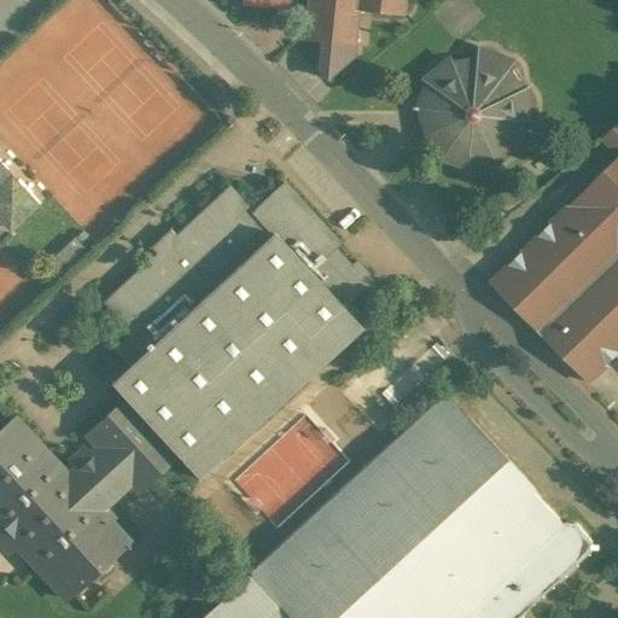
[(313,0),(313,15),(308,15),(305,39),(314,39),(316,42),(320,40),(322,40),(321,47),(313,54),(320,63),(319,70),(326,79),(354,56),(356,19),(351,19),(353,9),(386,11),(389,15),(391,12),(403,13),(403,0),(313,0)]
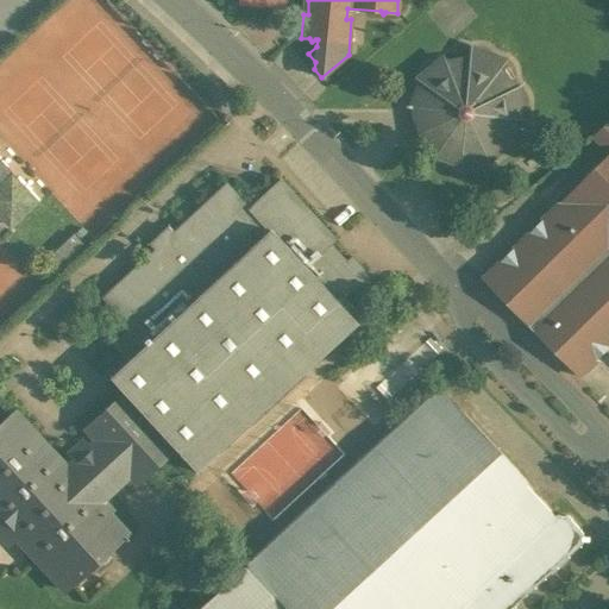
[(446,57),(420,79),(424,81),(413,108),(422,110),(425,120),(426,130),(421,132),(438,152),(437,155),(464,164),(490,161),(514,142),(503,135),(510,118),(523,119),(527,119),(522,86),(516,88),(501,70),(508,61),(473,48),(472,58),(449,62),(446,57)]
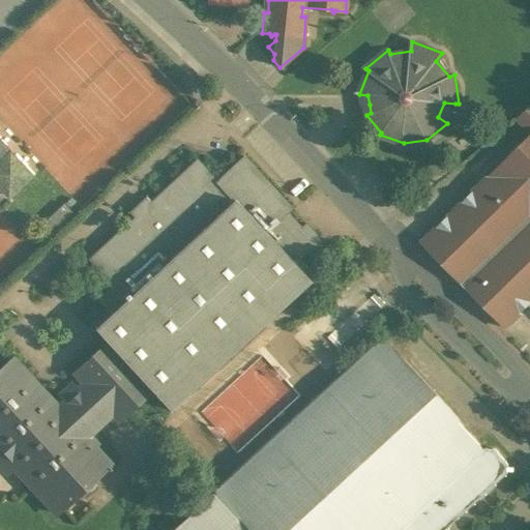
[(438,117),(447,123),(455,104),(444,102),(438,117)]
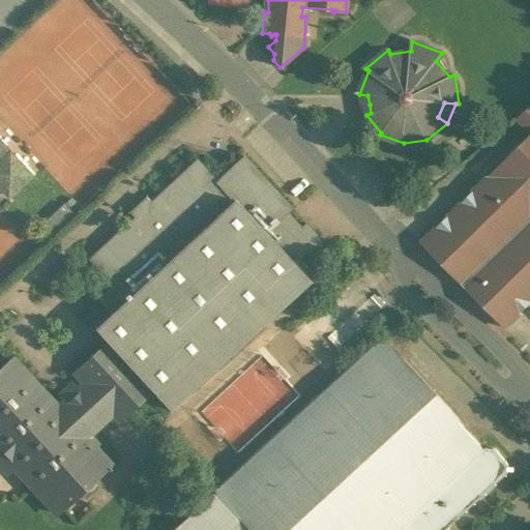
[(529,109),(517,120),(529,131),(529,109)]
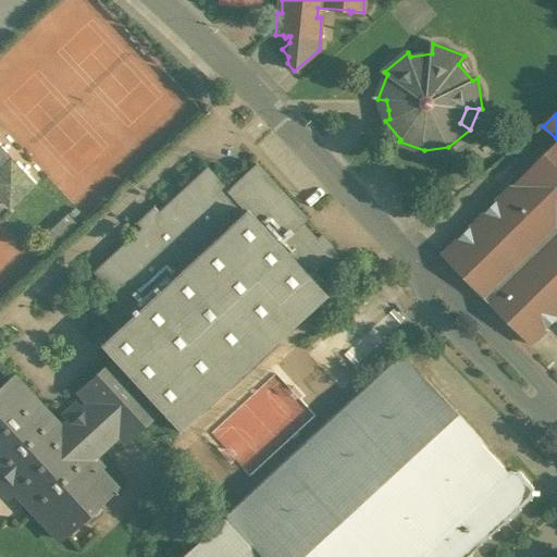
[(556,143),(514,186),(556,230),(556,143)]
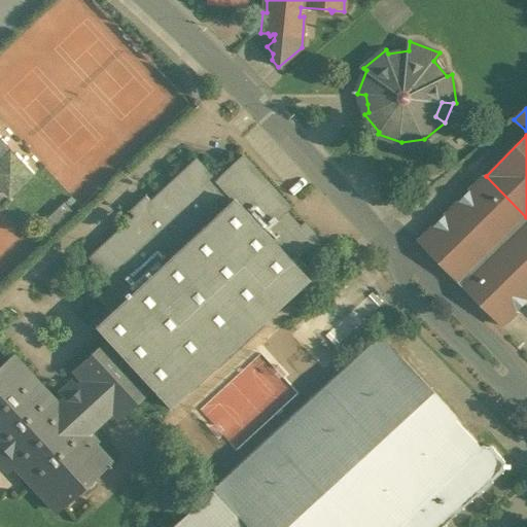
[(0,138),(0,157),(9,149),(0,138)]
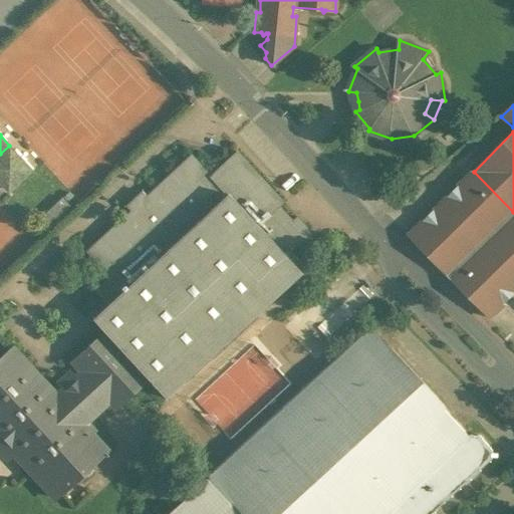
[(32,171),(9,146),(0,154),(0,185),(7,194),(32,171)]
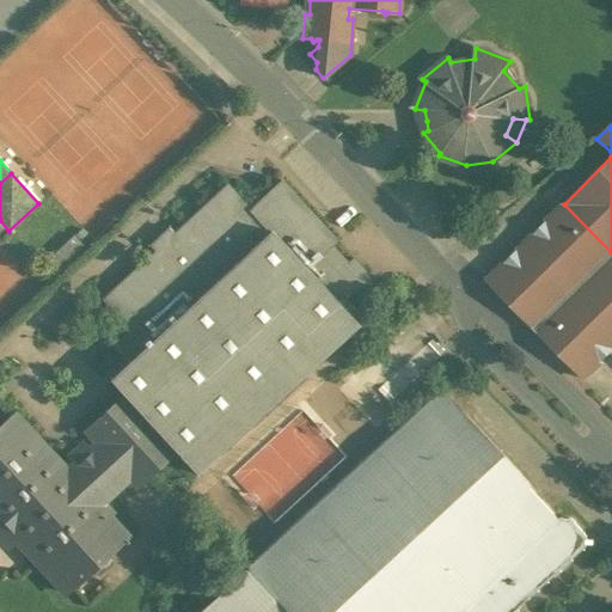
[(250,209),(227,184),(173,233),(169,228),(159,237),(150,245),(154,250),(103,299),(132,330),(111,348),(122,357),(128,362),(109,379),(111,381),(111,380),(116,386),(124,395),(176,451),(177,453),(178,454),(195,472),(196,473),(357,325),(356,324),(363,318),(346,300),(371,277),(353,258),(347,263),(331,245),(337,240),(281,181),(250,209)]
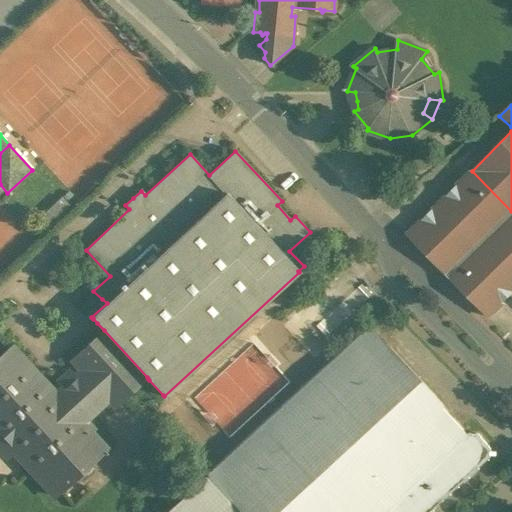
[(511,211),(472,171),(457,186),(457,185),(456,187),(449,194),(448,194),(447,195),(433,210),(433,209),(423,219),(407,235),(415,243),(416,245),(417,244),(424,251),(423,252),(425,253),(430,258),(431,259),(438,266),(438,267),(439,268),(440,268),(446,274),(445,274),(447,275),(449,277),(448,277),(449,278),(450,278),(456,284),(457,286),(457,285),(464,293),(465,294),(466,294),(479,307),(482,310),(493,299),(499,305),(503,302),(504,302),(505,301),(504,300),(511,293),(511,211)]
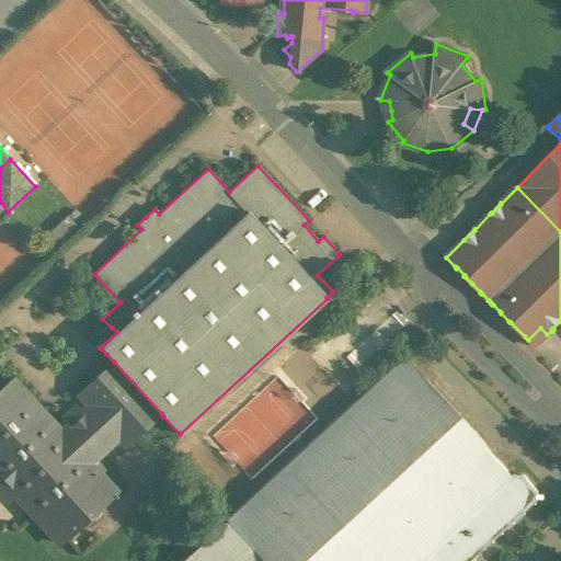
[(354,403),(181,560),(416,560),(512,476),(402,357),(354,403)]
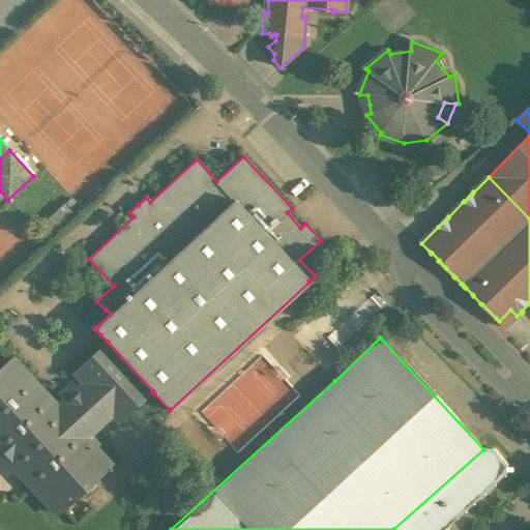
[(108,342),(75,372),(85,383),(79,389),(71,382),(64,388),(58,394),(65,402),(58,408),(57,408),(51,402),(52,402),(49,399),(48,400),(41,393),(43,392),(40,389),(39,390),(33,384),(34,383),(32,380),(31,381),(25,375),(26,374),(24,372),(23,372),(11,359),(0,369),(0,451),(4,457),(3,458),(6,460),(7,459),(13,465),(12,466),(15,469),(16,468),(22,474),(21,475),(23,478),(24,477),(30,483),(29,484),(31,488),(32,487),(57,513),(63,508),(109,466),(93,448),(97,444),(88,434),(112,412),(119,420),(124,415),(152,390),(108,342)]
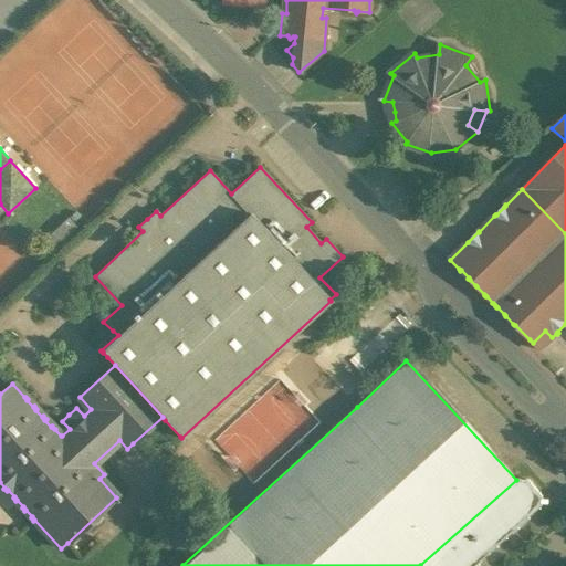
[(516,480),(420,565),(477,565),(542,506),(542,504),(548,504),(548,499),(543,499),(543,496),(528,480),(519,479),(516,480)]
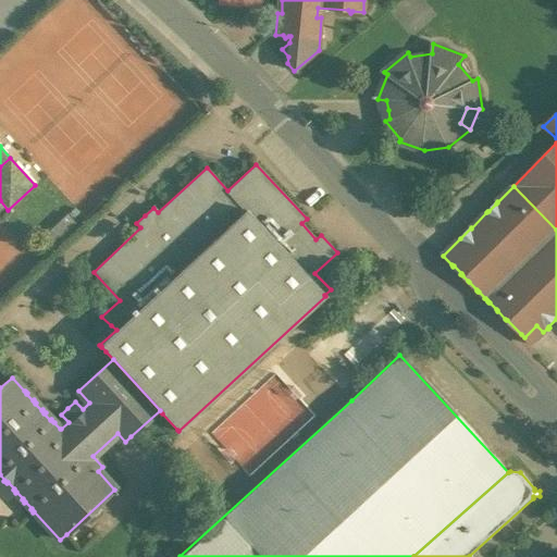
[(0,493),(7,500),(15,493),(13,490),(14,489),(8,482),(7,483),(3,481),(4,480),(0,474),(0,493)]
